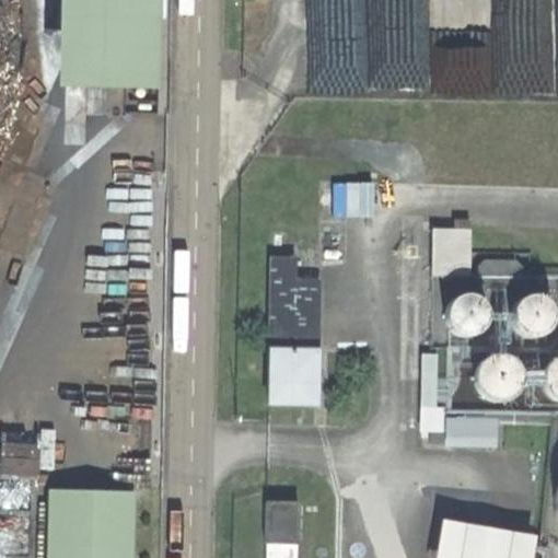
[(54,0),(53,88),(155,90),(157,0),(54,0)]
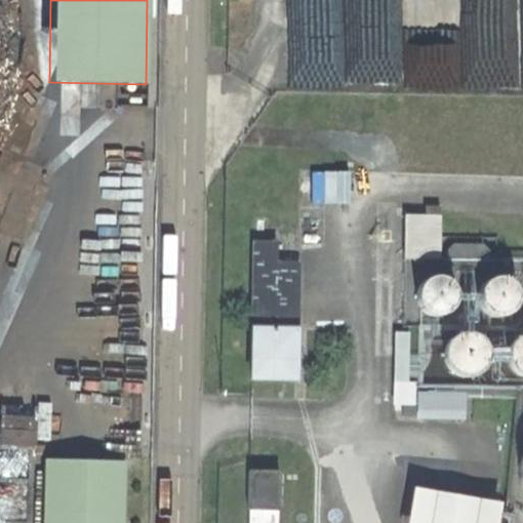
[(442,213),(406,213),(406,256),(441,256),(442,213)]
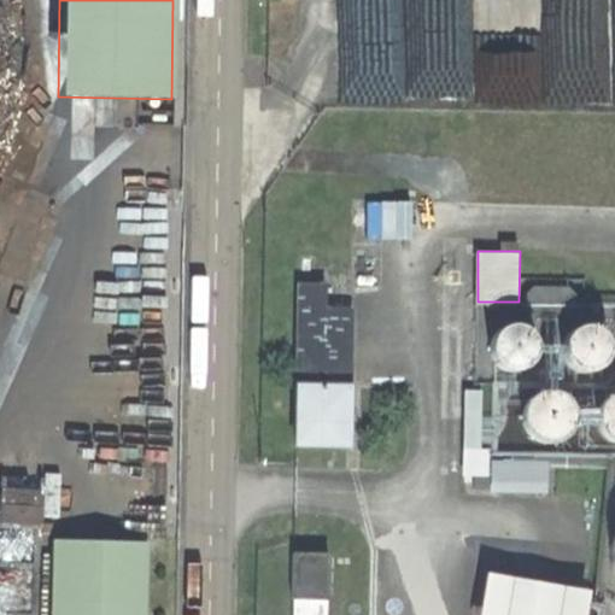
[(326,283),(300,283),(297,443),(350,444),(352,309),(324,309),(326,283)]
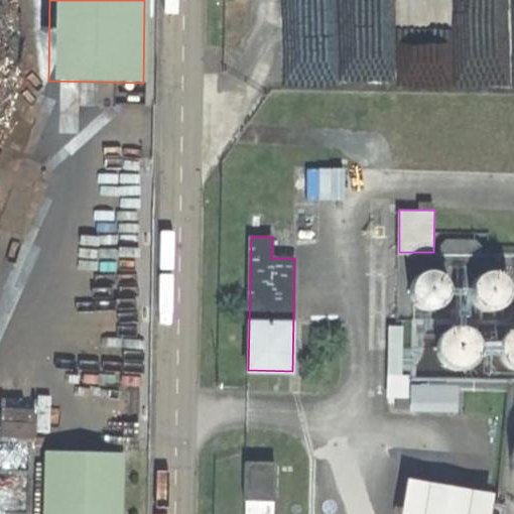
[(450,241),(447,245),(447,250),(451,254),(456,255),(461,254),(464,250),(465,245),(463,241),(459,238),(454,238),(450,241)]
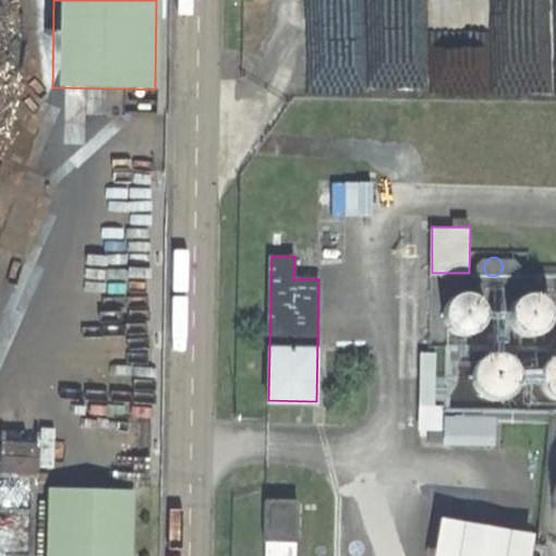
[(509,263),(507,267),(507,272),(509,276),(514,278),(519,278),(523,275),(524,269),(523,265),(519,262),(514,261),(509,263)]
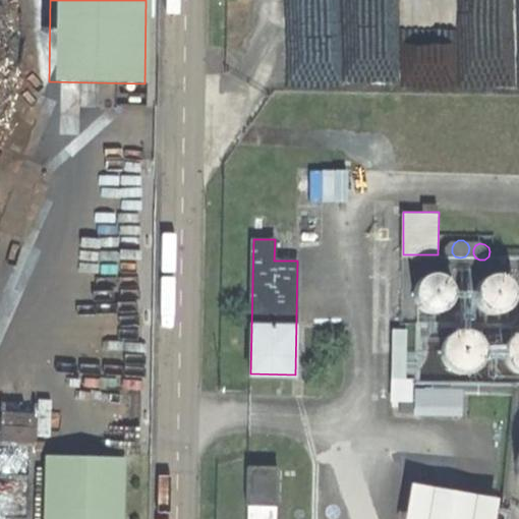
[(444,276),(437,273),(429,273),(422,276),(417,282),(414,289),(414,296),(417,303),(422,308),(429,311),(437,311),(444,308),(450,303),(452,296),(452,288),(450,282),(444,276)]
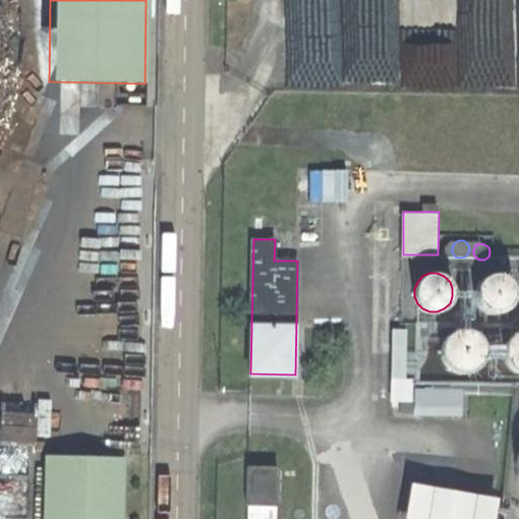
[(505,278),(498,275),(491,275),(483,278),(478,284),(475,291),(475,298),(478,305),(483,310),(491,313),(498,313),(505,310),(511,305),(514,298),(514,290),(511,284),(505,278)]
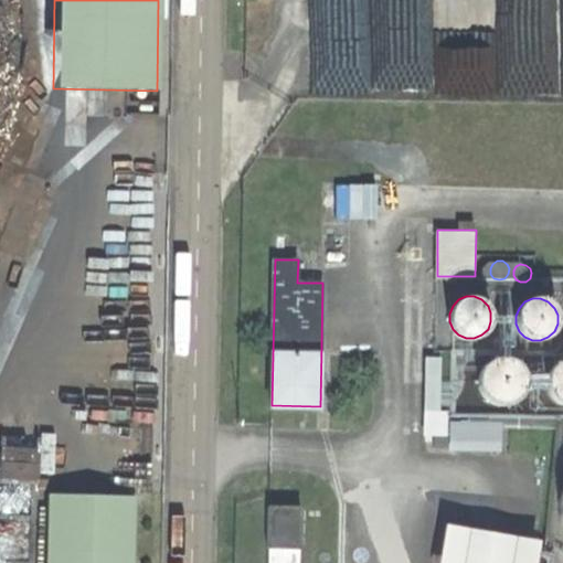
[(508,358),(498,358),(489,361),(484,368),(480,376),(480,385),(484,394),(490,401),(499,404),(508,404),(517,401),(523,394),(527,385),(527,375),(522,368),(516,361),(508,358)]
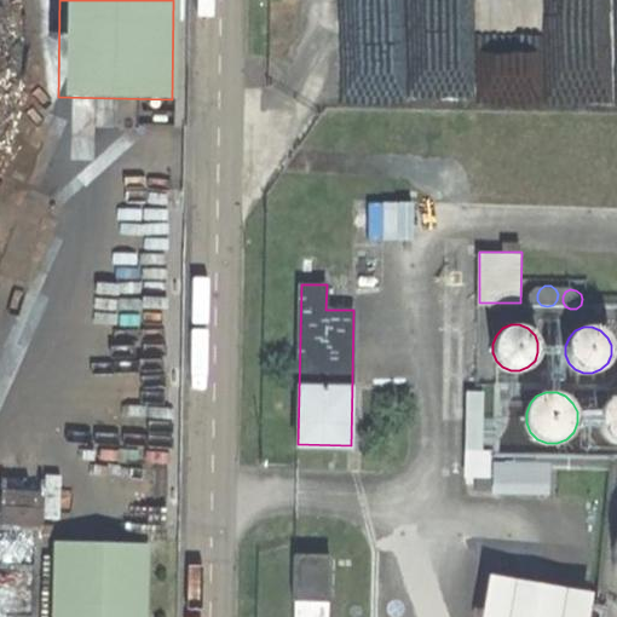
[(616,395),(611,398),(604,405),(600,414),(600,425),(605,433),(612,440),(616,442),(616,395)]
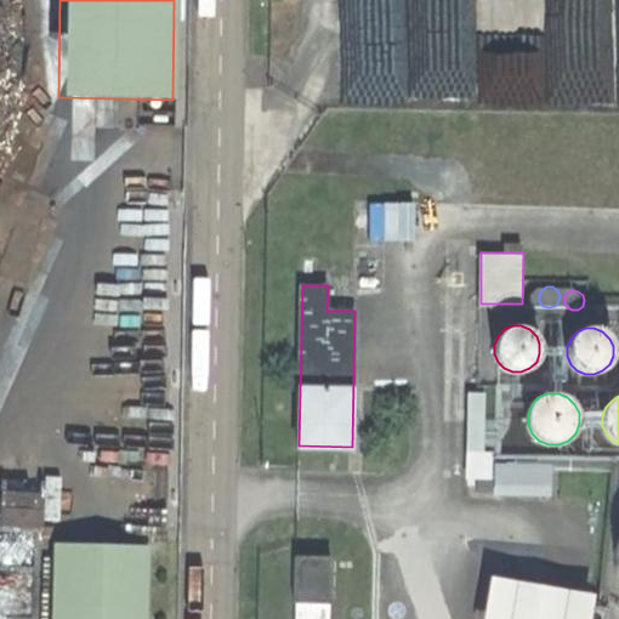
[(498,459),(499,490),(556,488),(555,458),(498,459)]
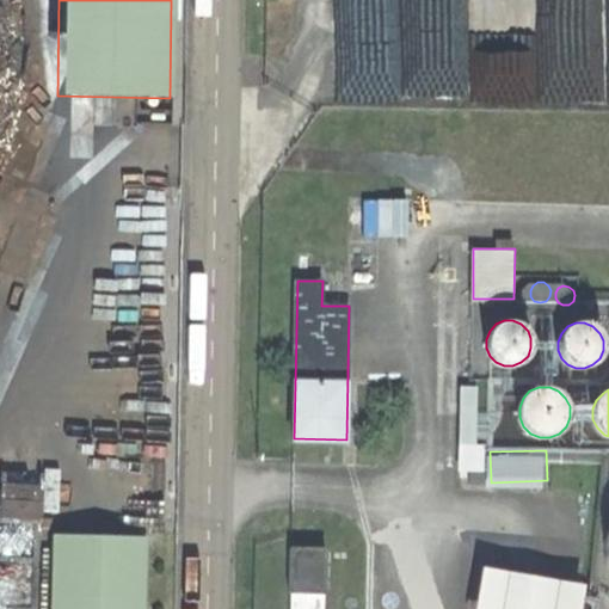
[(143,608),(146,536),(54,534),(51,608),(143,608)]
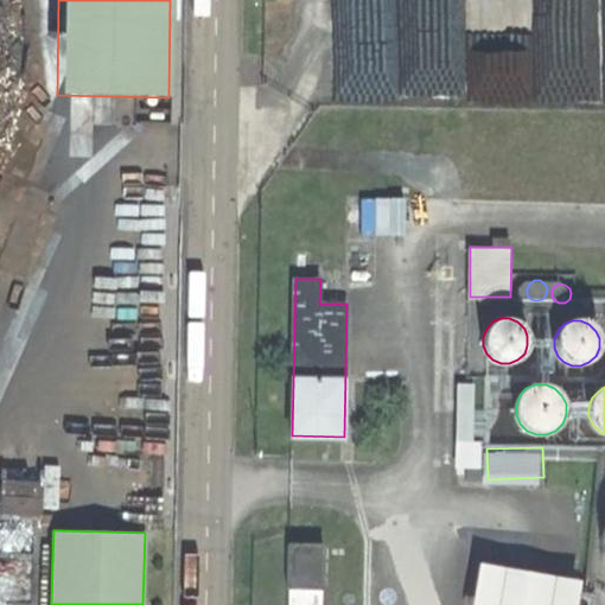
[(325,543),(290,542),(288,587),(291,587),(290,604),(322,604),(323,587),(324,587),(325,543)]
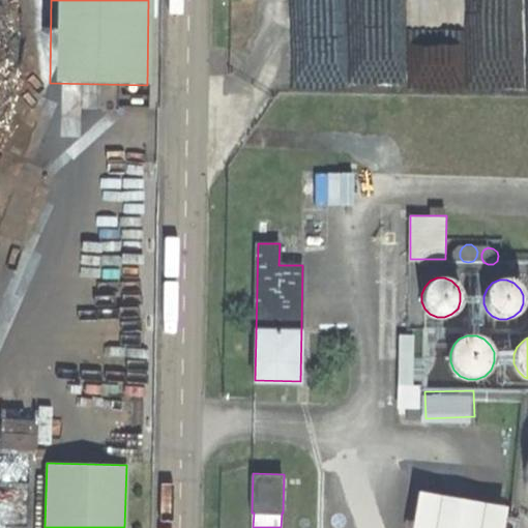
[(501,527),(506,505),(417,490),(411,527),(501,527)]
